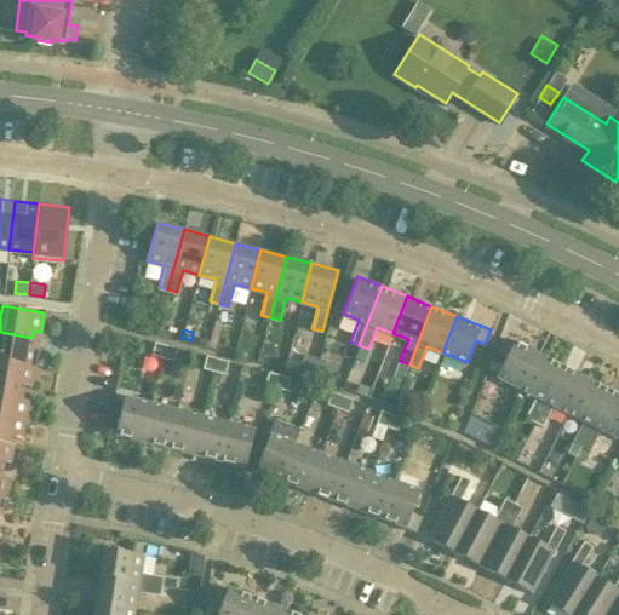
[(0,358),(35,366),(38,348),(30,346),(32,338),(0,332),(0,358)]
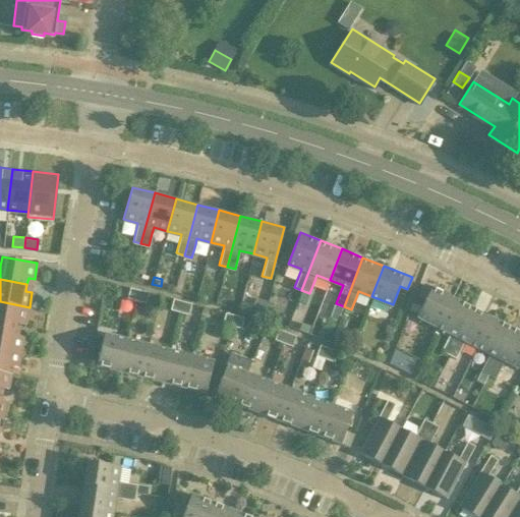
[(417,316),(438,326),(452,296),(425,282),(419,294),(426,297),(417,316)]
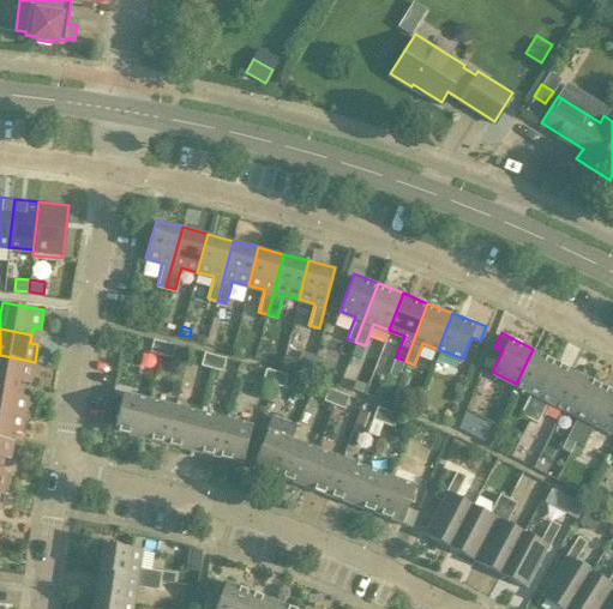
[(161,353),(164,339),(154,337),(150,350),(161,353)]
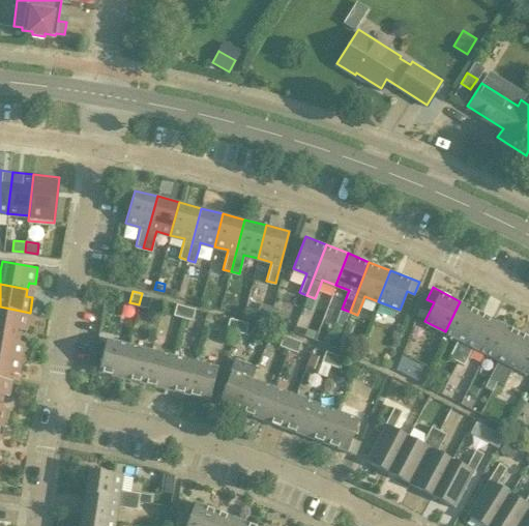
[(142,293),(139,304),(148,307),(151,296),(142,293)]
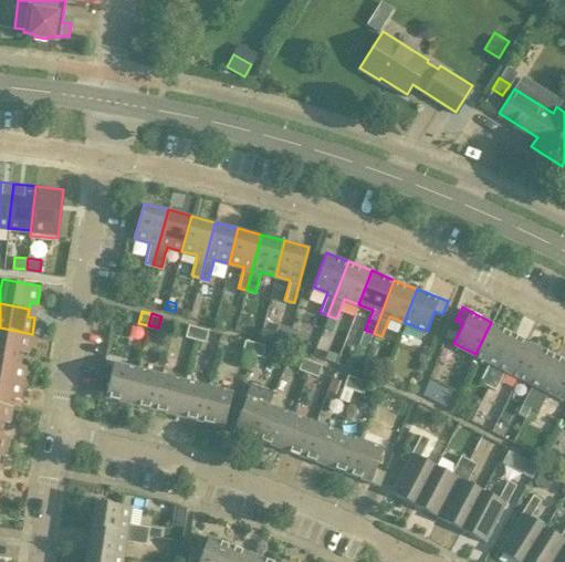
[(489,362),(480,380),(488,384),(513,333),(491,322),(475,354),(489,362)]
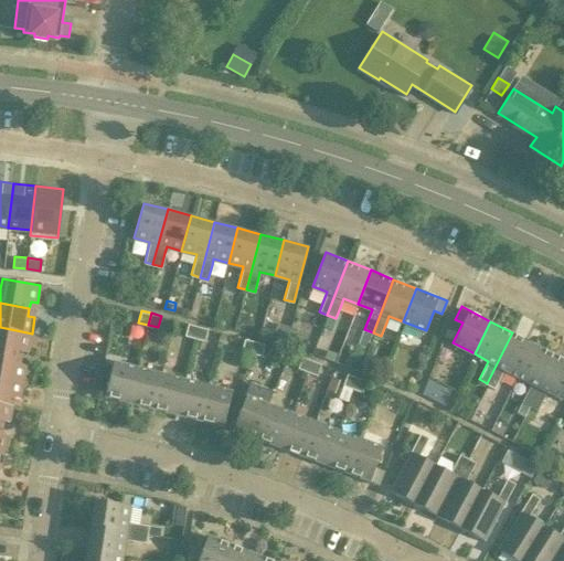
[(194,337),(198,325),(188,323),(184,335),(194,337)]
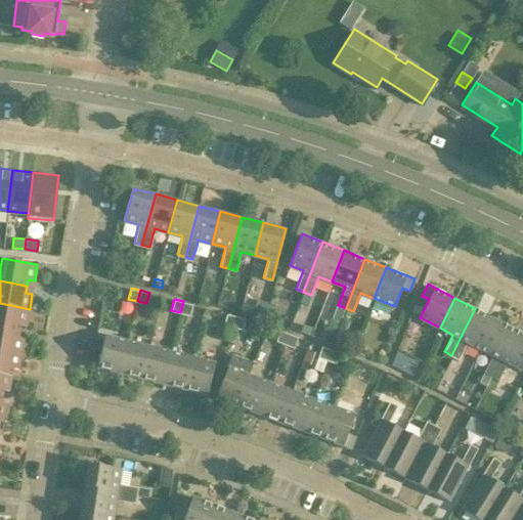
[(183,301),(180,312),(190,315),(192,304),(183,301)]
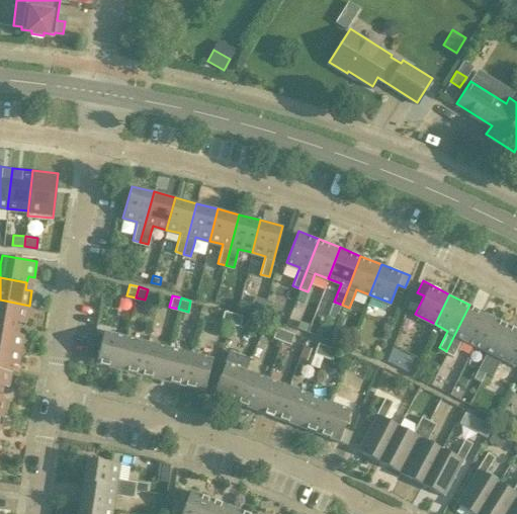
[(29,306),(0,300),(0,322),(19,326),(20,320),(26,321),(29,306)]
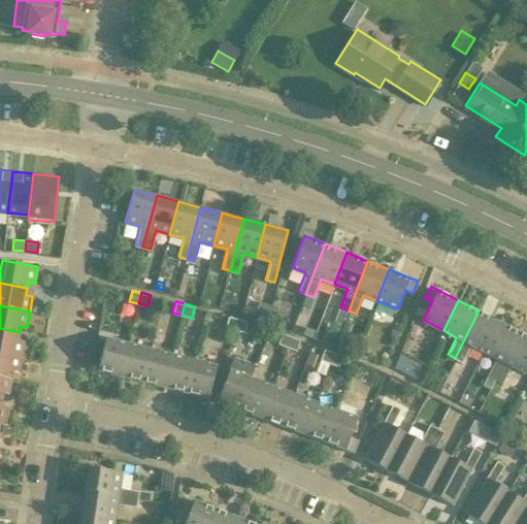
[(335,321),(342,324),(349,310),(340,307),(335,321)]
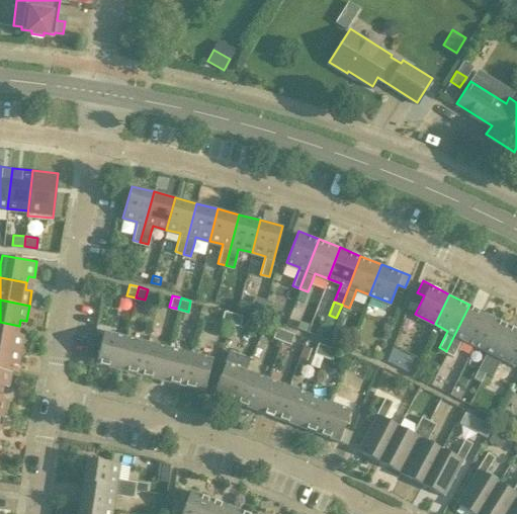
[(453,355),(459,343),(462,338),(475,344),(490,315),(469,305),(446,351),(453,355)]
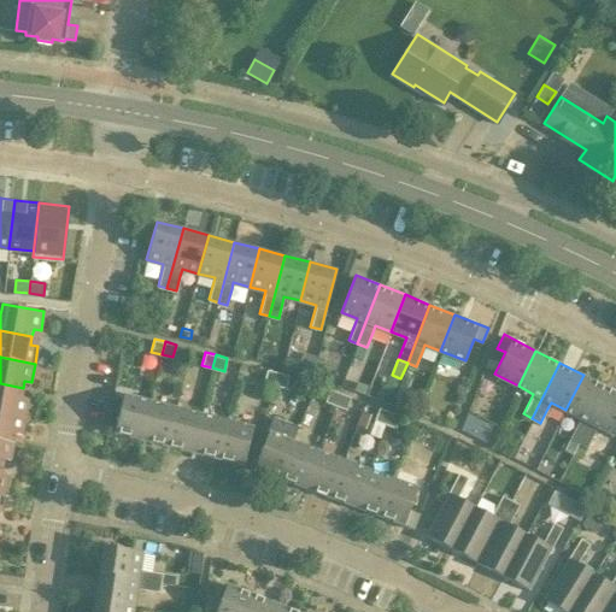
[(286,387),(289,374),(268,369),(264,381),(286,387)]
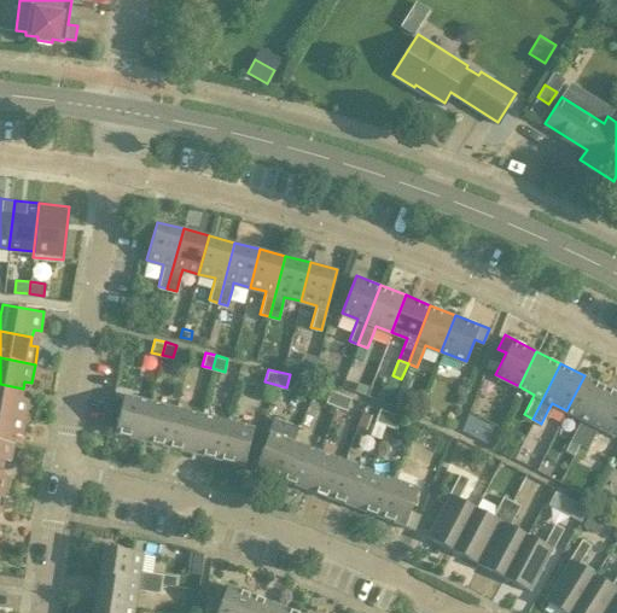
[(581,418),(571,438),(580,443),(609,387),(585,375),(566,410),(581,418)]
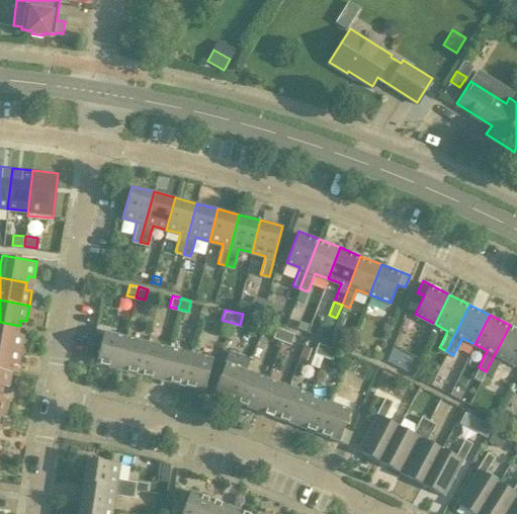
[(18,332),(19,326),(0,322),(0,344),(21,348),(24,333),(18,332)]
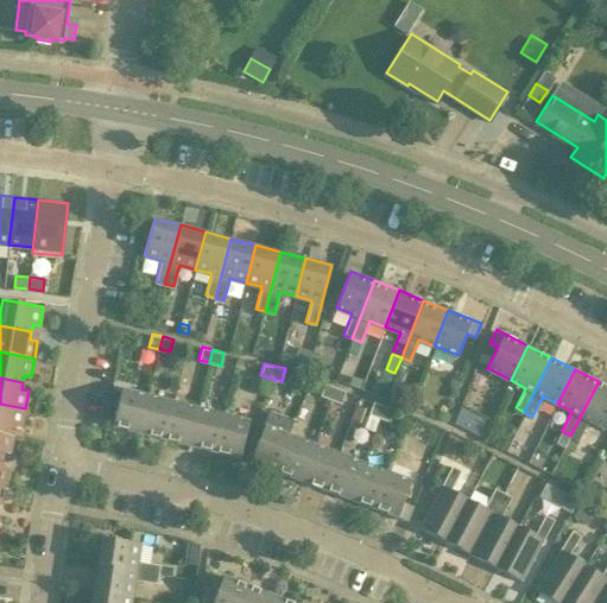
[(605,427),(606,423),(606,385),(599,381),(570,436),(579,439),(589,420),(605,427)]
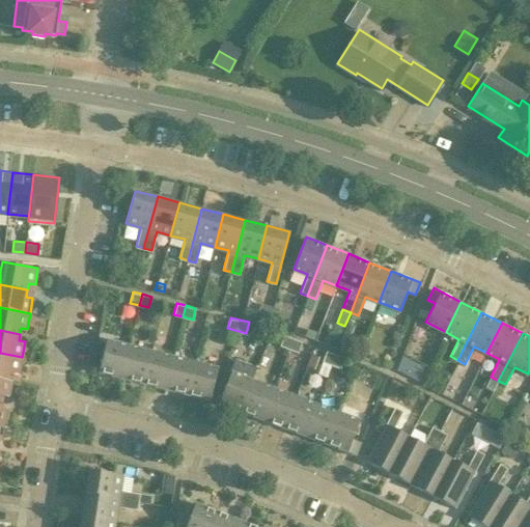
[(288,349),(293,337),(284,334),(280,344),(288,349)]
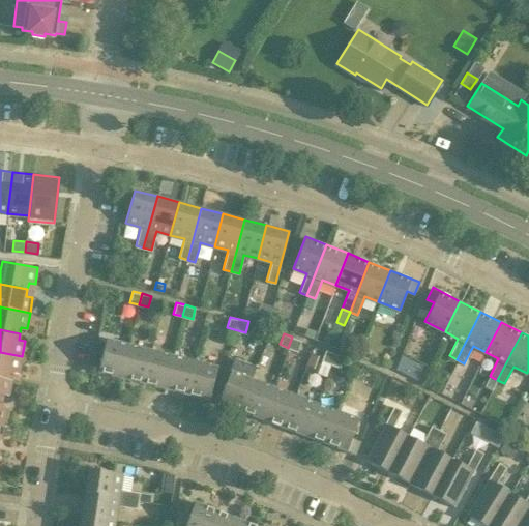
[(292,337),(288,348),(297,351),(301,340),(292,337)]
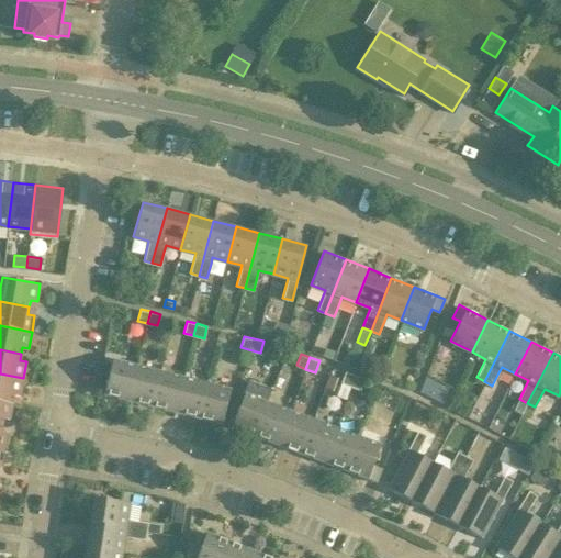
[(128,399),(137,364),(113,358),(104,393),(128,399)]
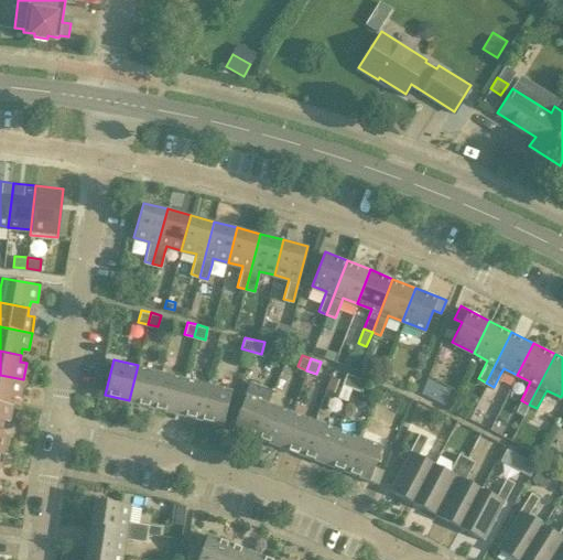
[(138,365),(129,400),(152,407),(161,372),(138,365)]
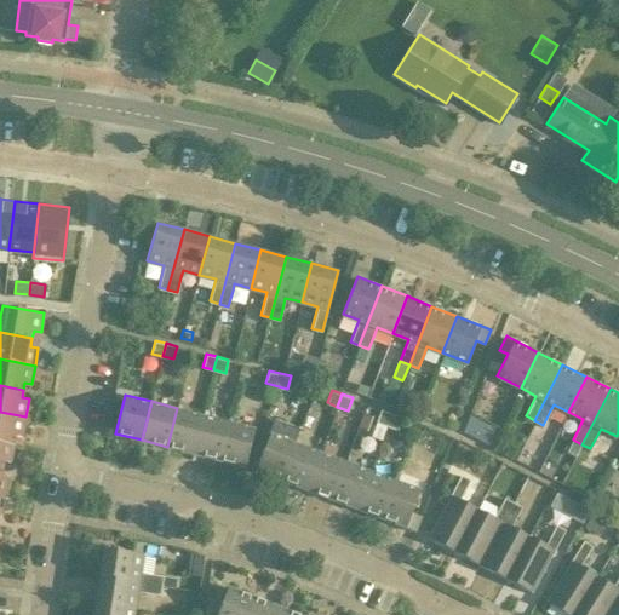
[(177,408),(167,447),(193,453),(202,414),(177,408)]
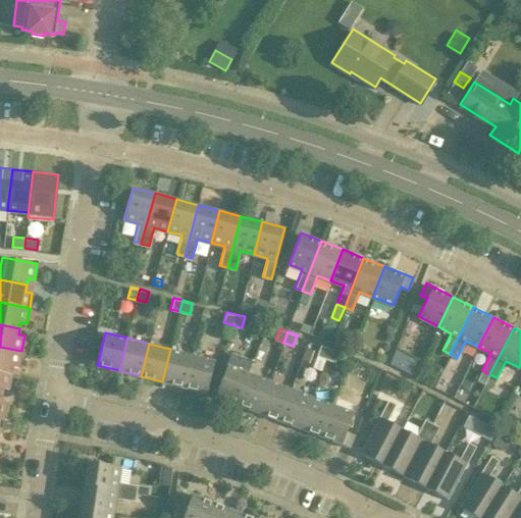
[(326,358),(330,348),(321,344),(317,355),(326,358)]
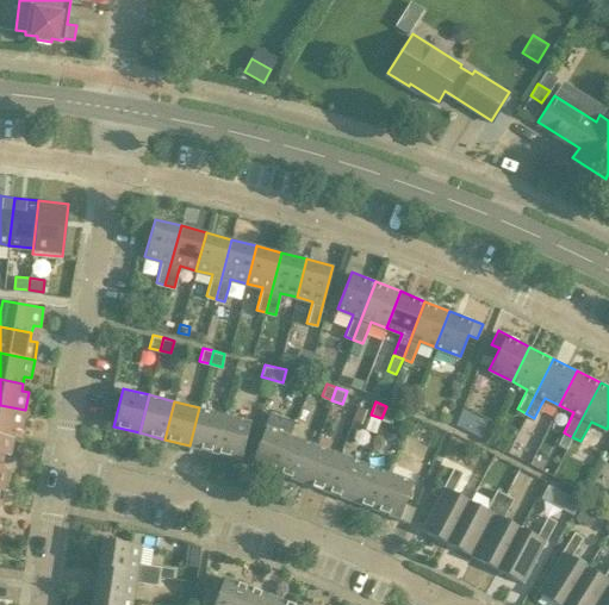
[(358,404),(353,418),(362,422),(367,407),(358,404)]
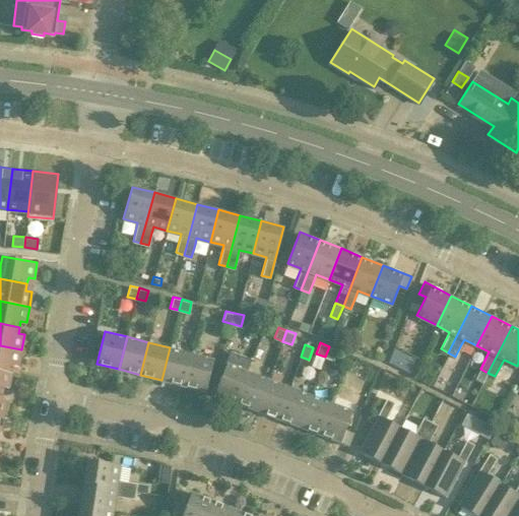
[(18,365),(21,349),(0,345),(0,368),(11,371),(13,364),(18,365)]
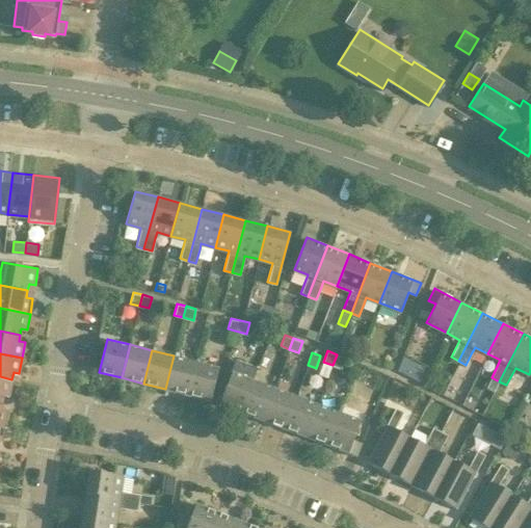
[(404,353),(398,366),(420,377),(427,365),(404,353)]
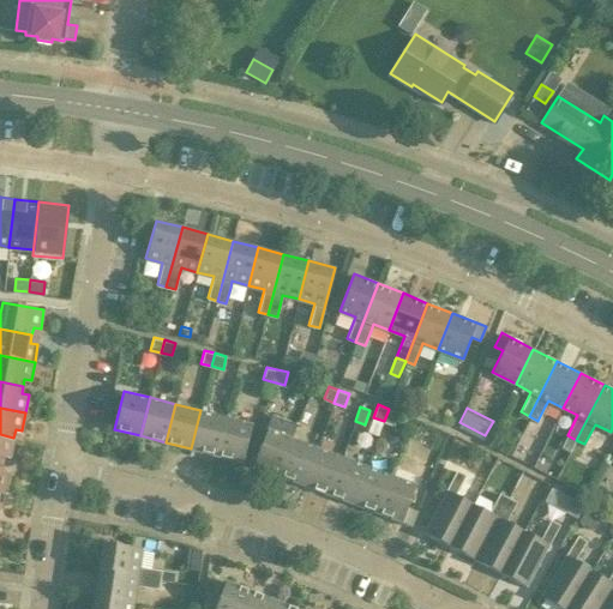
[(389,409),(384,421),(394,424),(398,412),(389,409)]
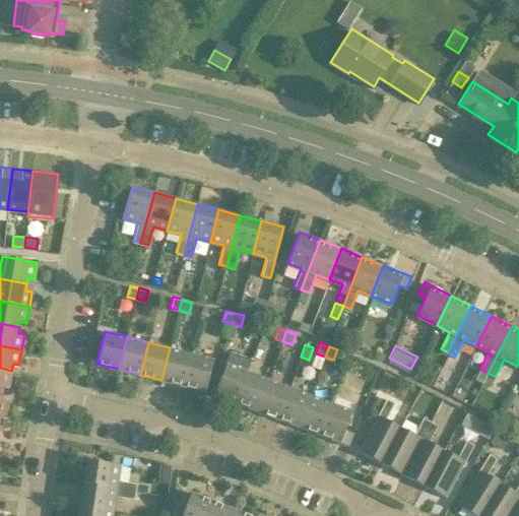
[(170,347),(161,380),(183,385),(191,353),(170,347)]
